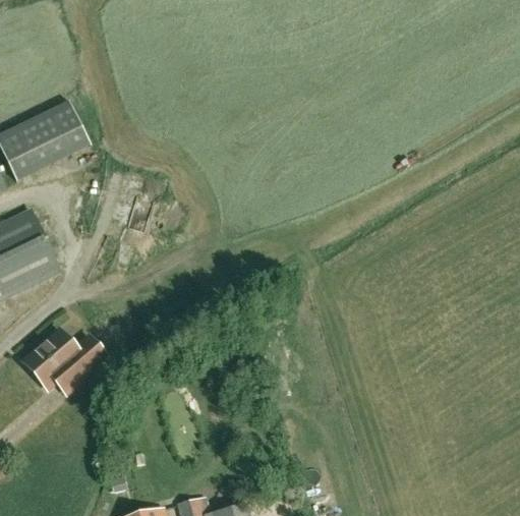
[(68,99),(0,132),(0,148),(15,179),(90,144),(68,99)]
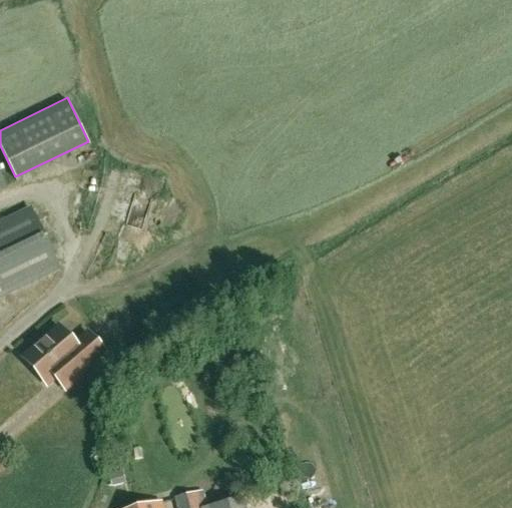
[(0,294),(58,266),(29,205),(0,218),(0,294)]
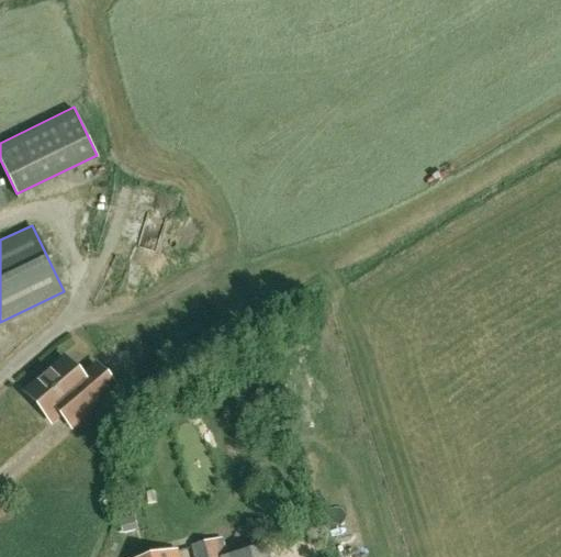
[(64,354),(24,389),(51,419),(76,397),(87,410),(115,385),(96,361),(81,374),(64,354)]
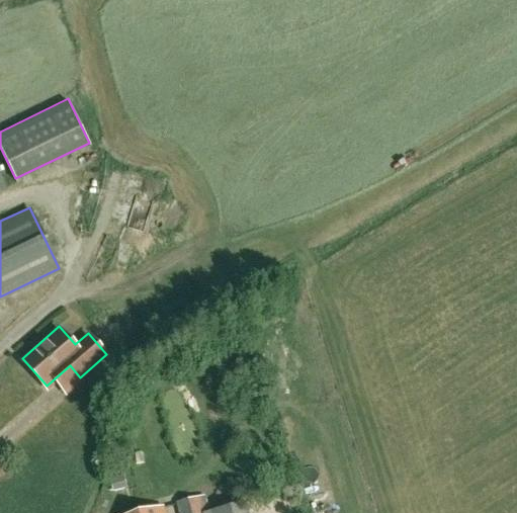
[(201,512),(200,510),(203,509),(199,493),(174,499),(177,512),(201,512)]
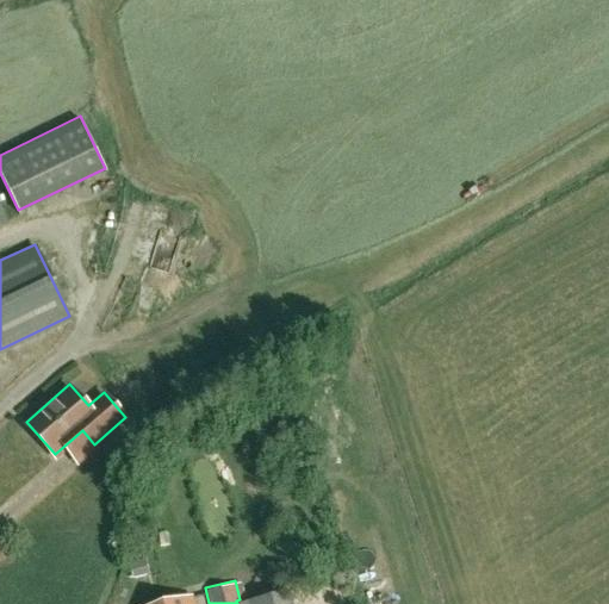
[(192,603),(190,592),(147,603),(192,603)]
